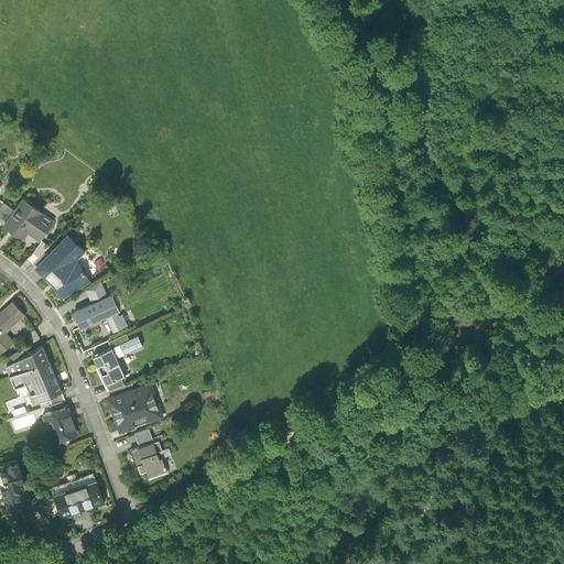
[(24,199),(6,226),(24,240),(30,232),(40,240),(54,221),(24,199)]
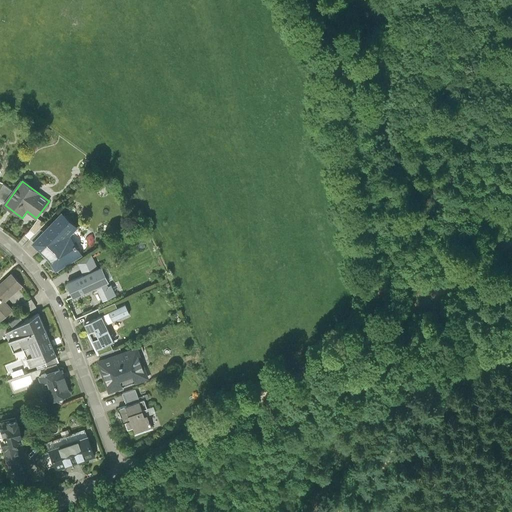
[(35,243),(34,245),(51,260),(57,271),(83,255),(70,236),(78,228),(63,214),(45,233),(35,243)]
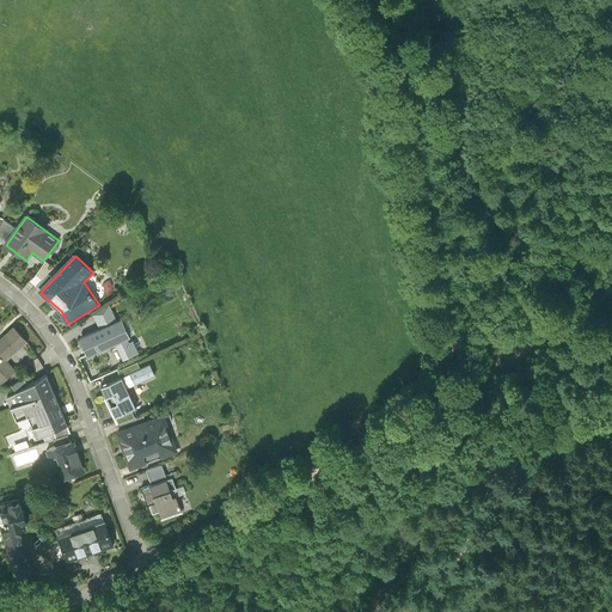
[(37,286),(42,291),(54,279),(48,274),(37,286)]
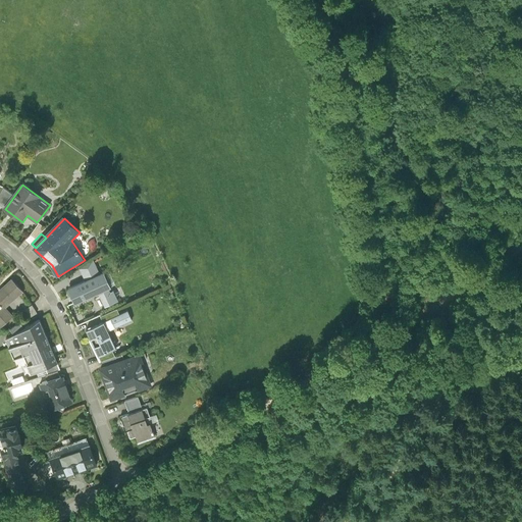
[(87,271),(62,286),(82,316),(95,308),(85,291),(95,284),(87,271)]
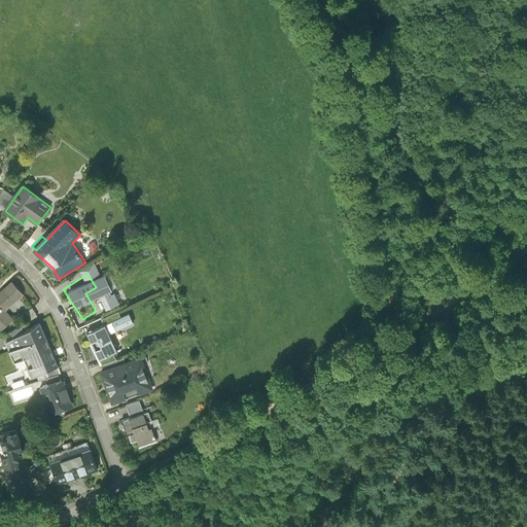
[(23,293),(12,282),(0,293),(0,329),(1,330),(13,319),(5,311),(23,293)]
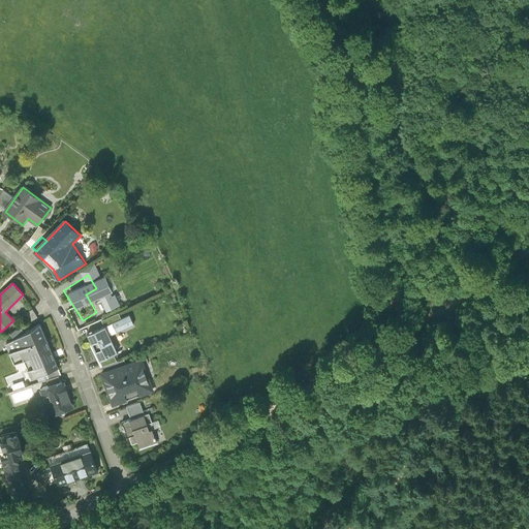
[(86,335),(98,361),(99,361),(112,354),(120,351),(112,334),(132,324),(128,315),(86,335)]
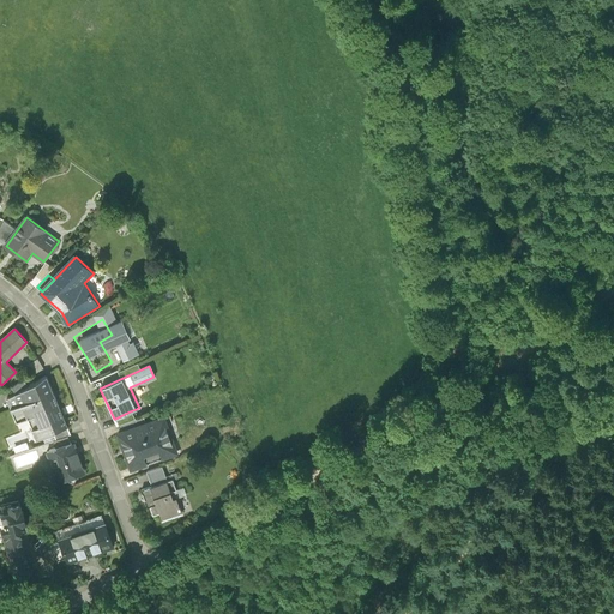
[(35,416),(41,414),(65,403),(53,375),(14,396),(19,410),(30,407),(35,416)]
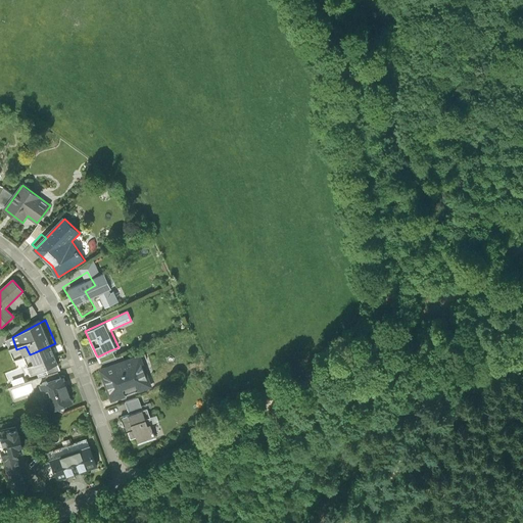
[(63,362),(55,343),(35,352),(40,363),(34,365),(38,374),(52,367),(63,362)]
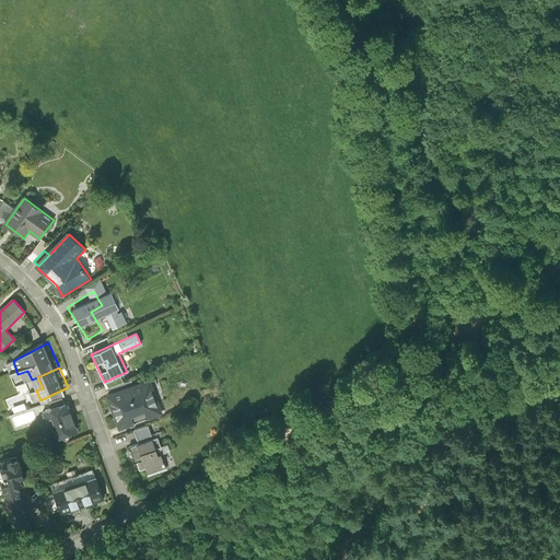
[(118,375),(105,382),(108,388),(121,383),(118,375)]
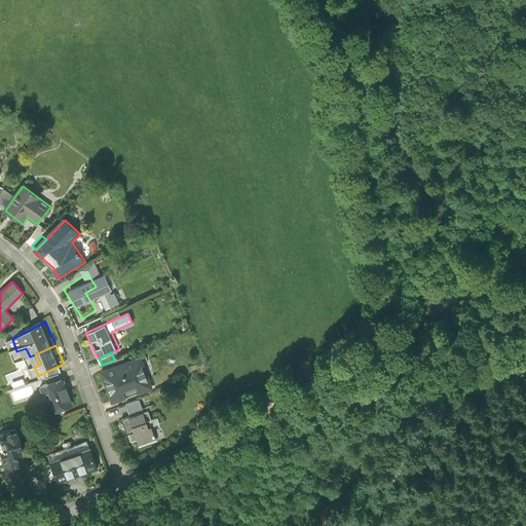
[(101,372),(112,403),(124,399),(122,391),(138,386),(141,393),(152,389),(141,358),(101,372)]
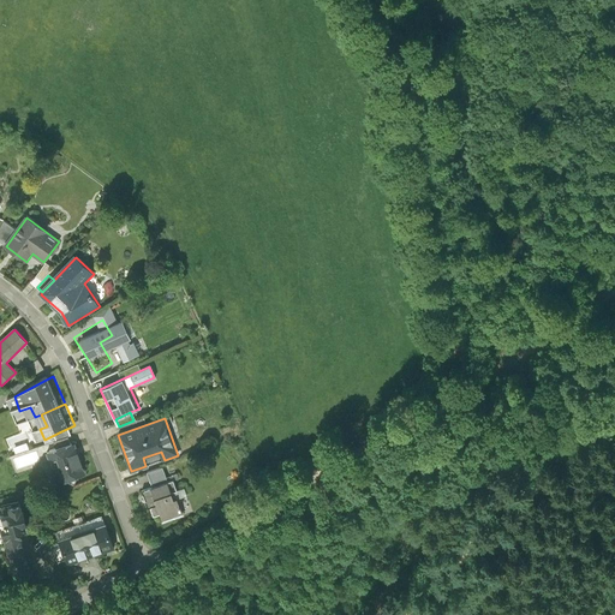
[(77,434),(75,425),(61,431),(64,439),(75,435),(77,434)]
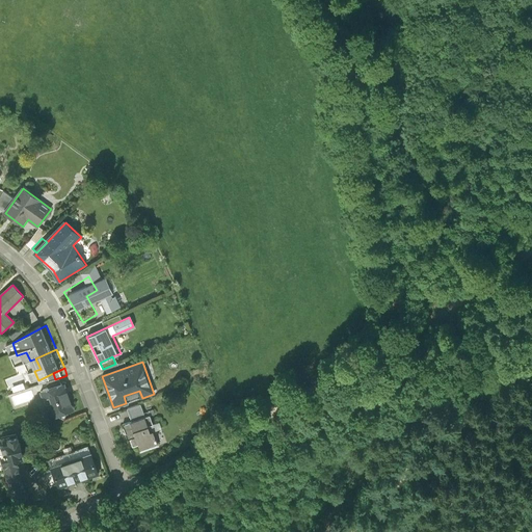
[(52,380),(54,387),(67,382),(64,376),(55,379),(52,380)]
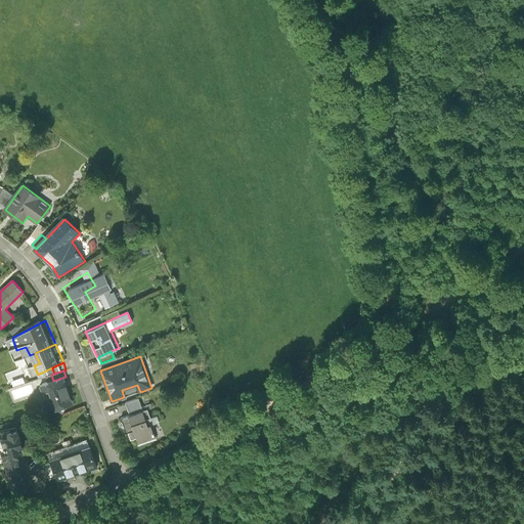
[(66,377),(53,381),(47,383),(56,409),(76,403),(67,377),(66,377)]
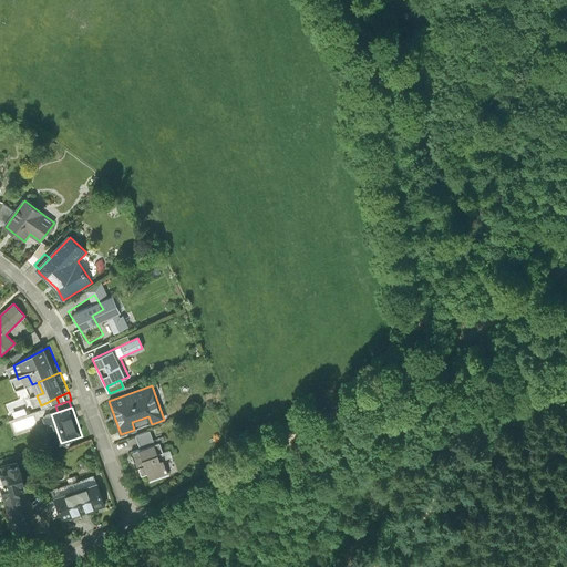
[(137,435),(143,449),(156,444),(151,430),(137,435)]
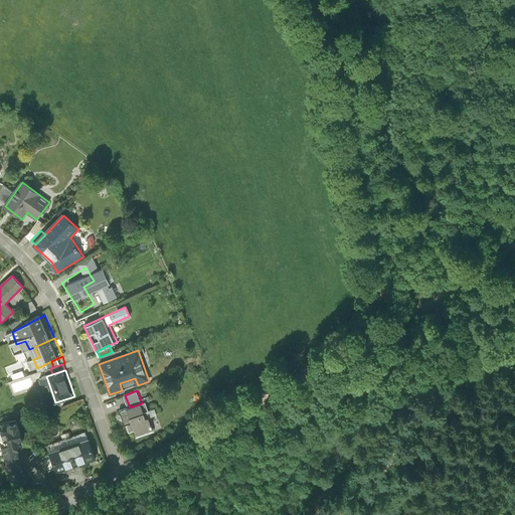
[(130,407),(121,411),(126,426),(128,425),(131,433),(135,431),(138,438),(155,432),(150,418),(147,418),(145,412),(150,410),(146,401),(142,403),(130,407)]
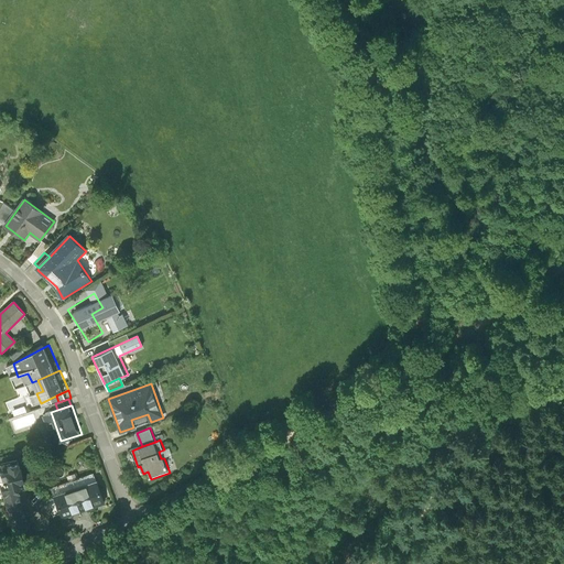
[(17,545),(44,546),(44,531),(30,531),(19,485),(24,484),(21,465),(9,467),(10,472),(2,474),(3,478),(8,477),(10,484),(3,486),(17,545)]
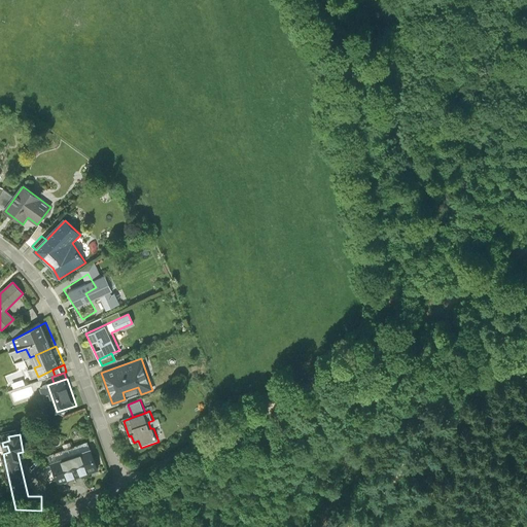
[(92,451),(53,465),(60,486),(100,470),(92,451)]
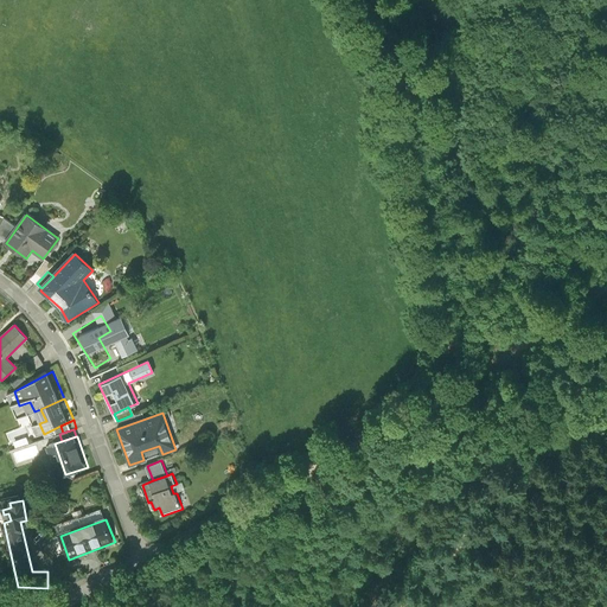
[(76,575),(66,579),(69,587),(78,582),(76,575)]
